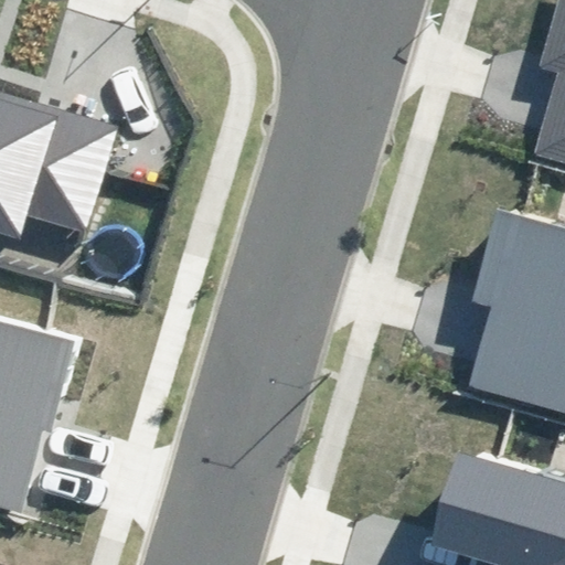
[(564,0),(560,0),(539,68),(557,74),(534,151),(564,160),(564,0)]
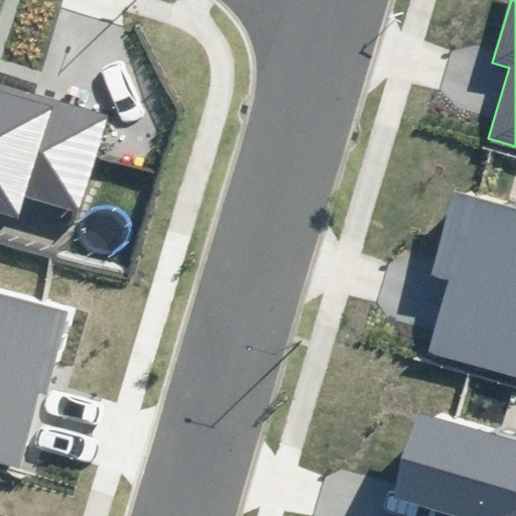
[(0,211),(17,216),(22,196),(82,211),(108,113),(0,83),(0,211)]
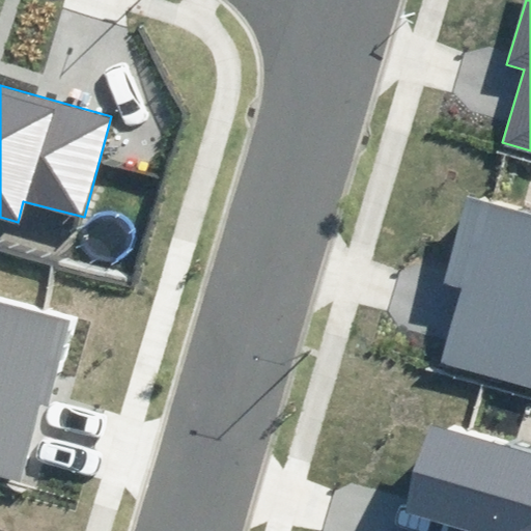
[(530,215),(469,197),(445,282),(463,286),(440,366),(530,391),(530,215)]
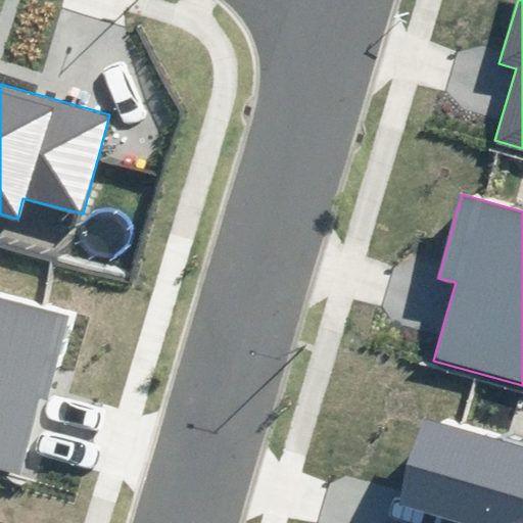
[(0,469),(19,474),(39,399),(52,403),(75,317),(0,297),(0,469)]
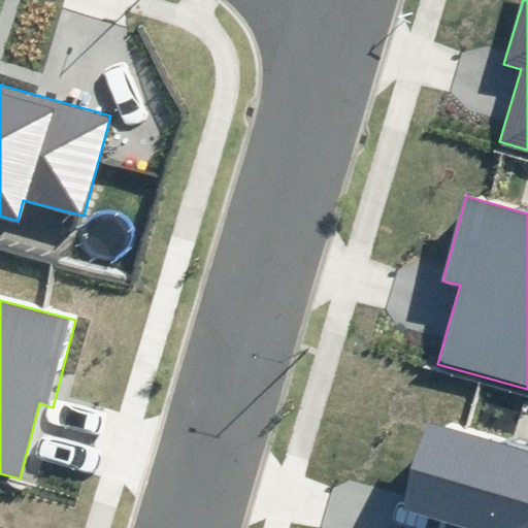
[(527,527),(527,451),(425,421),(400,506),(446,520),(443,527),(527,527)]
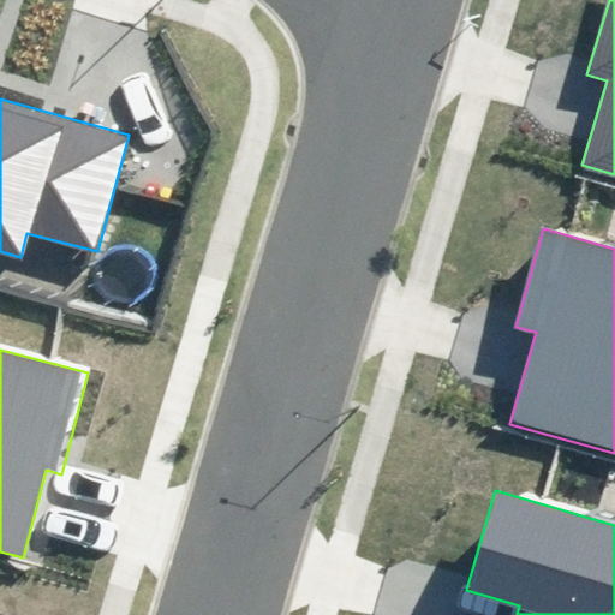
All buildings are outlined.
